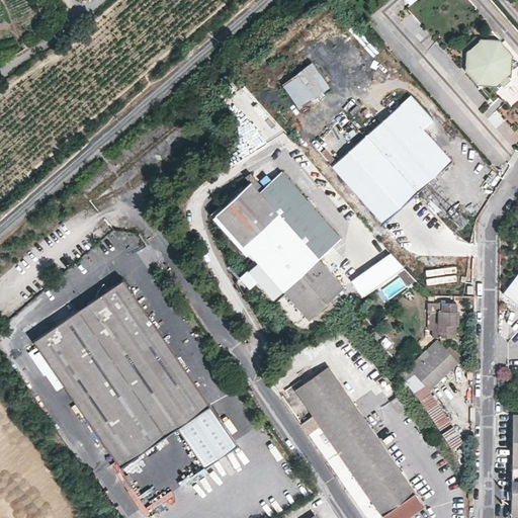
[(480,40),(464,55),(464,75),(478,89),(497,90),(500,87),(507,80),(511,77),(512,57),(499,42),(480,40)]
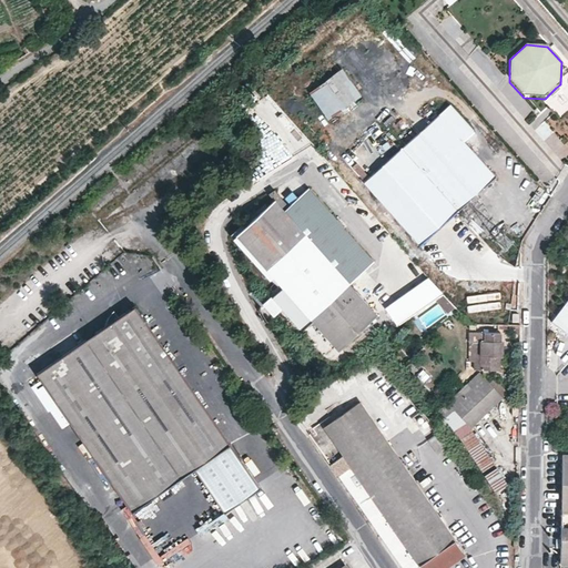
[(362,95),(342,68),(308,92),(328,119),(362,95)]
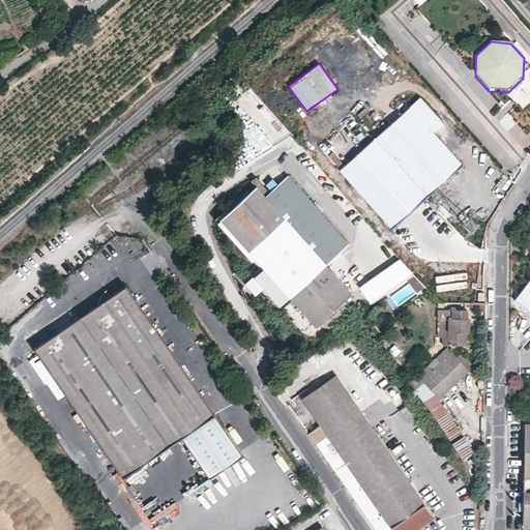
[(519,82),(511,89),(513,91),(521,85),(519,82)]
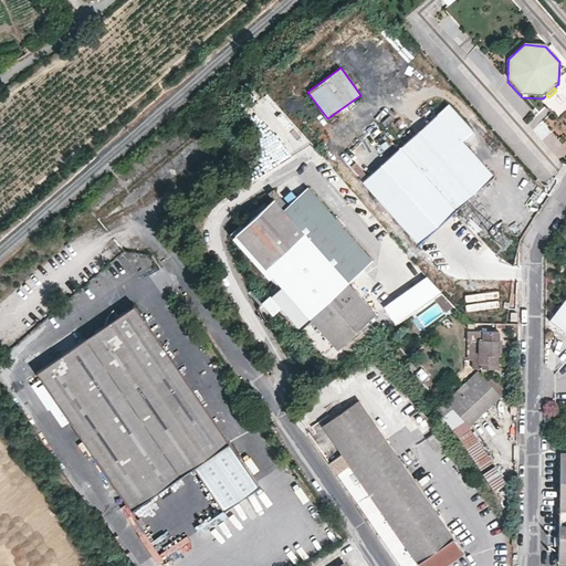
[(450,112),(367,185),(423,249),(501,180),(470,145),(475,140),(450,112)]
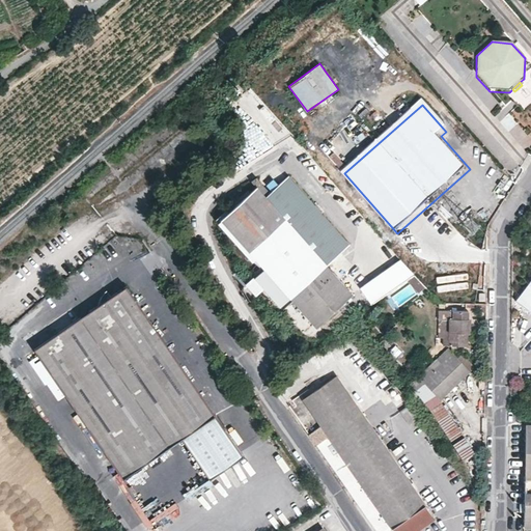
[(325,162),(313,143),(308,146),(319,165),(325,162)]
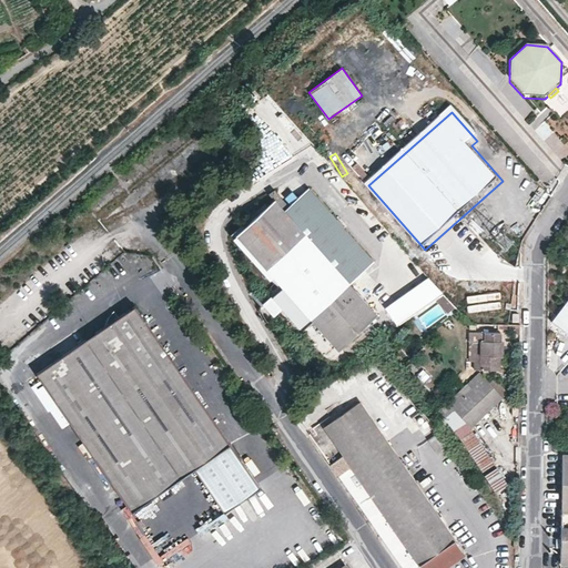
[(275,190),(249,206),(255,217),(235,235),(338,351),(377,315),(351,284),(374,262),(308,188),(288,205),(275,190)]
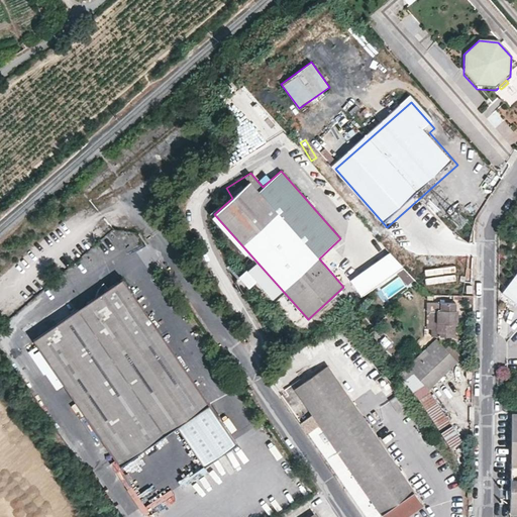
[(117,236),(112,230),(96,245),(101,250),(117,236)]
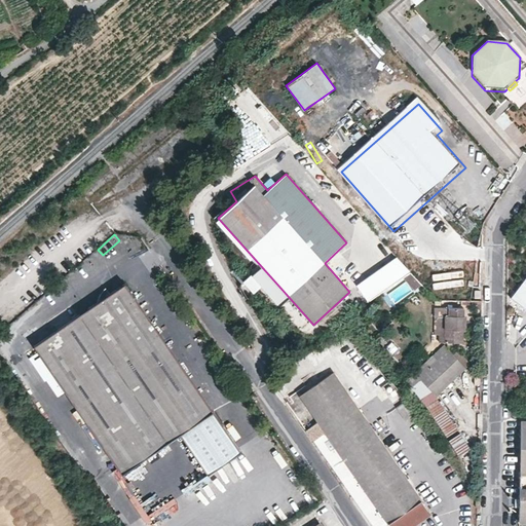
[(525,282),(514,299),(525,308),(525,282)]
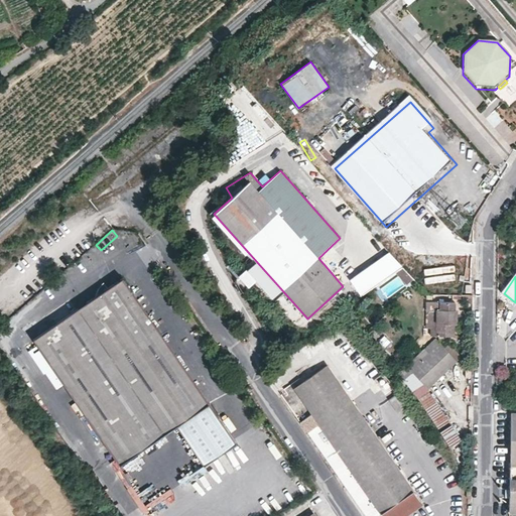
[(95,296),(33,340),(103,439),(120,464),(121,466),(178,425),(206,466),(238,443),(123,278),(108,288),(106,285),(101,290),(99,288),(98,290),(97,291),(96,293),(96,295),(95,296)]
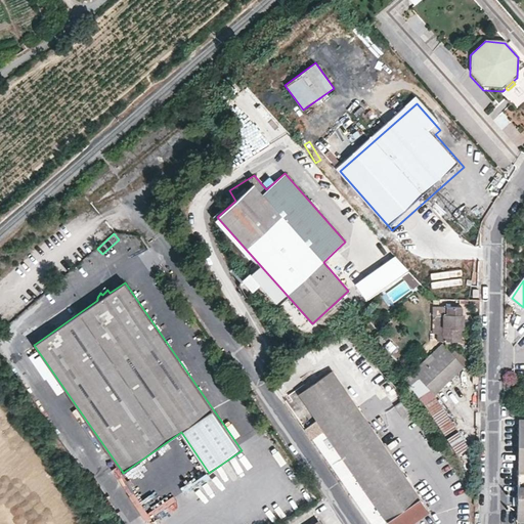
[(442,316),(442,342),(462,342),(463,307),(433,307),(432,315),(442,316)]
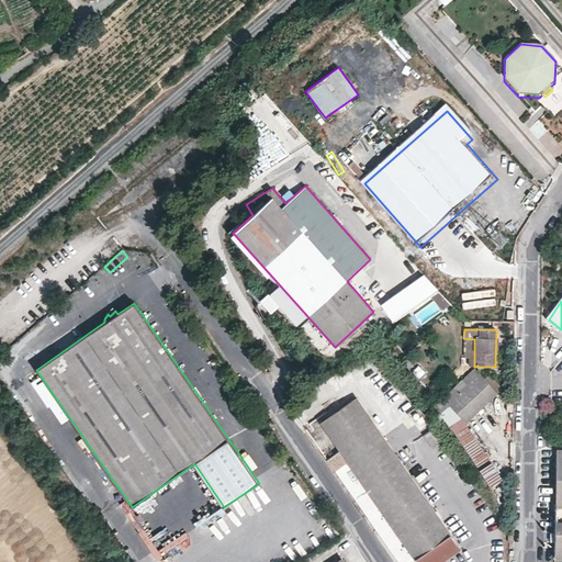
[(468,366),(474,367),(474,339),(463,338),(463,358),(468,358),(468,366)]
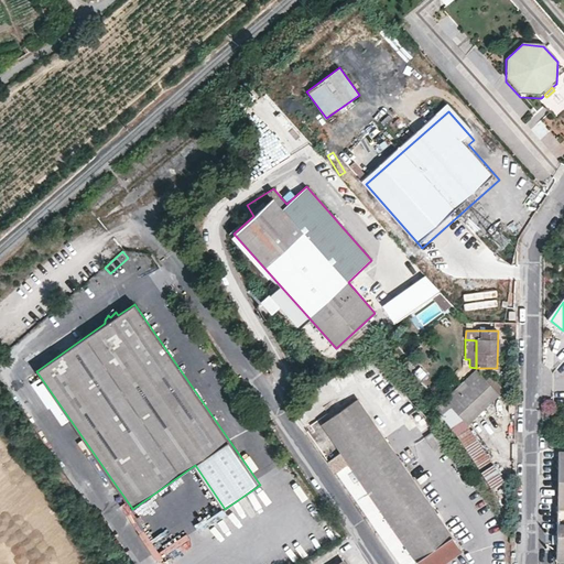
[(477,370),(445,401),(447,403),(440,410),(454,425),(452,426),(490,485),(501,477),(467,425),(499,396),(499,386),(486,371),(481,376),(477,370)]
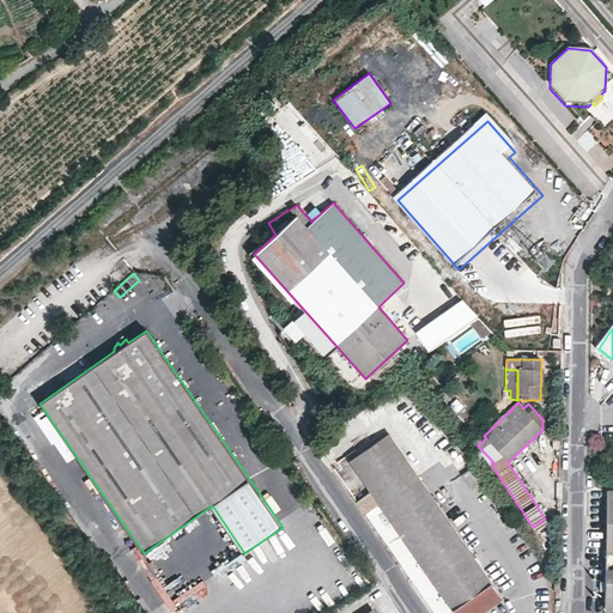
[(388,435),(350,461),(454,612),(483,612),(502,600),(388,435)]
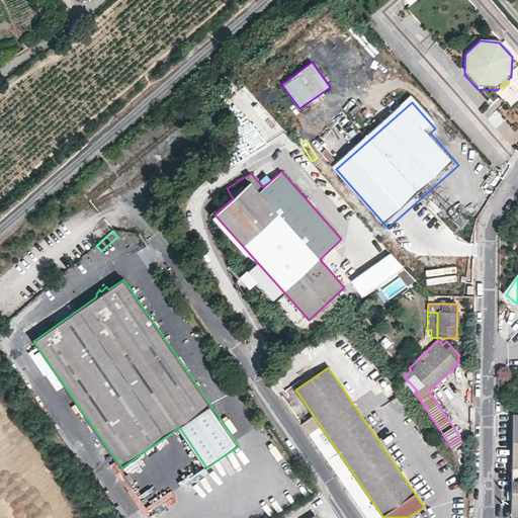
[(120,465),(103,441),(98,445),(115,469),(120,465)]
